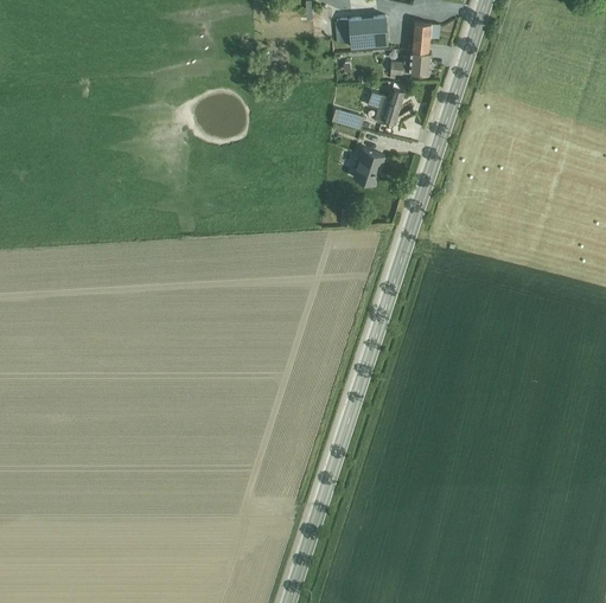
[(338,25),(335,26),(336,46),(350,45),(351,51),(388,47),(386,18),(338,23),(338,25)]
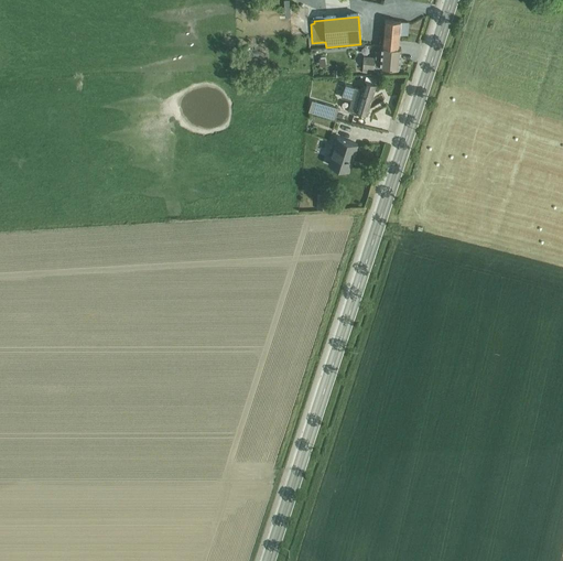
[(381,50),(398,52),(399,38),(407,39),(408,25),(383,23),(381,50)]
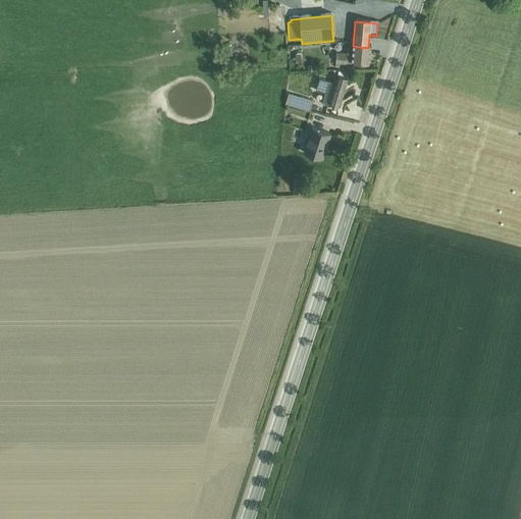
[(368,48),(353,46),(352,51),(347,51),(347,55),(335,55),(334,69),(345,71),(346,64),(368,66),(370,48),(368,48)]
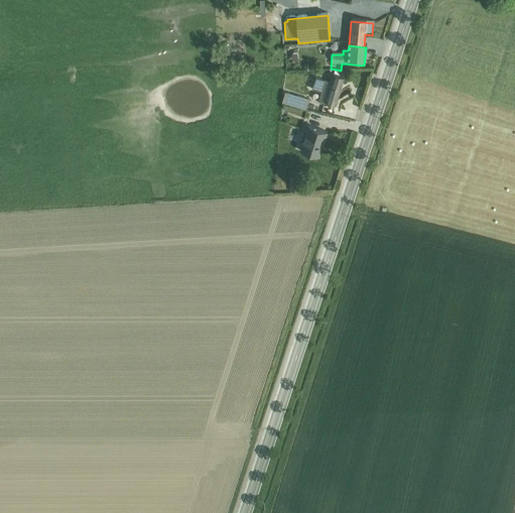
[(297,55),(290,56),(291,65),(298,63),(297,55)]
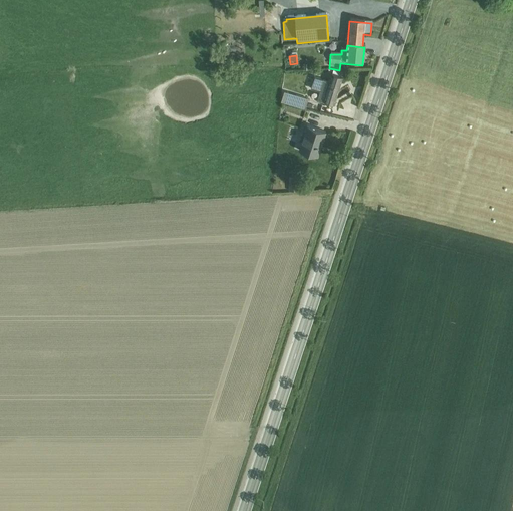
[(342,79),(331,76),(329,84),(314,79),(310,92),(319,94),(316,105),(321,106),(321,107),(323,108),(324,107),(332,109),(332,107),(333,107),(342,79)]
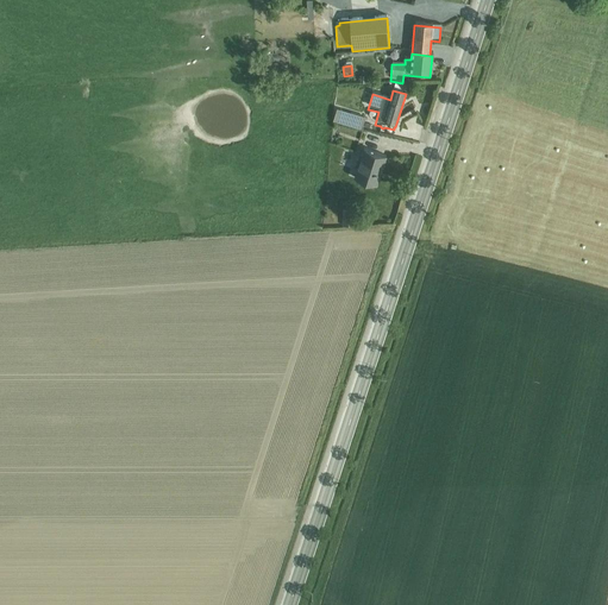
[(336,112),(333,124),(362,132),(364,120),(336,112)]
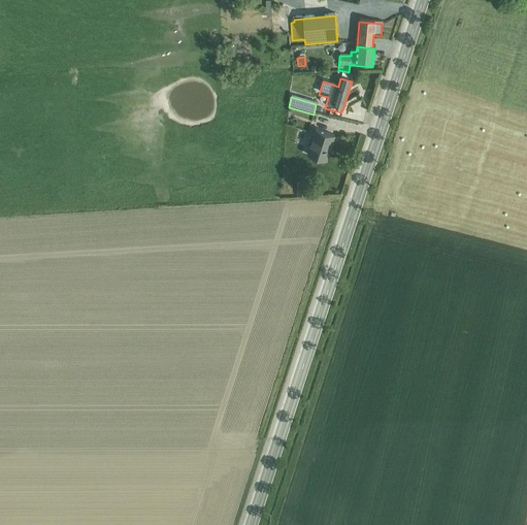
[(308,140),(306,146),(309,148),(306,157),(318,161),(318,162),(322,163),(324,162),(326,163),(334,137),(315,131),(310,140),(308,140)]
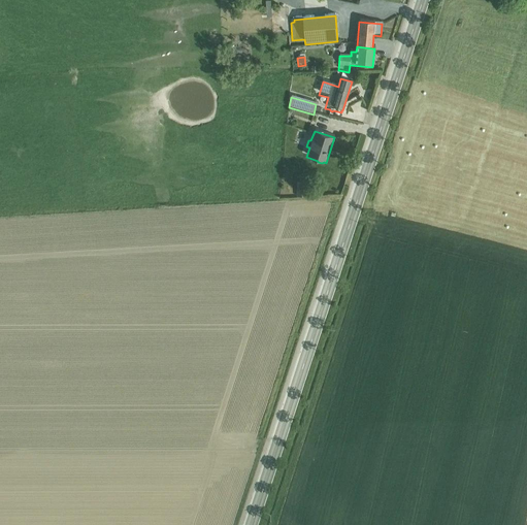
[(314,184),(296,186),(296,198),(315,197),(314,184)]
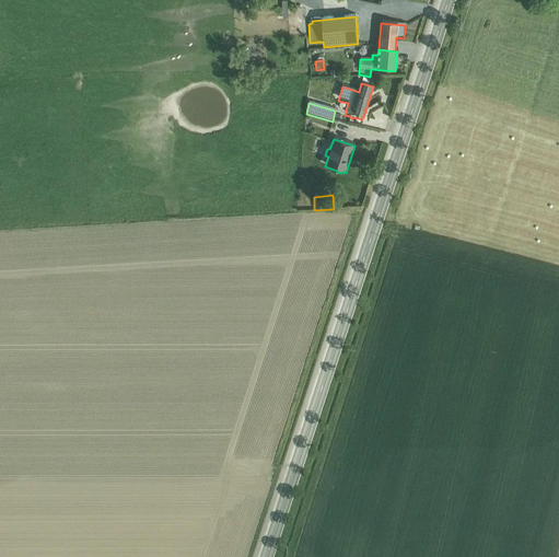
All buildings are outlined.
